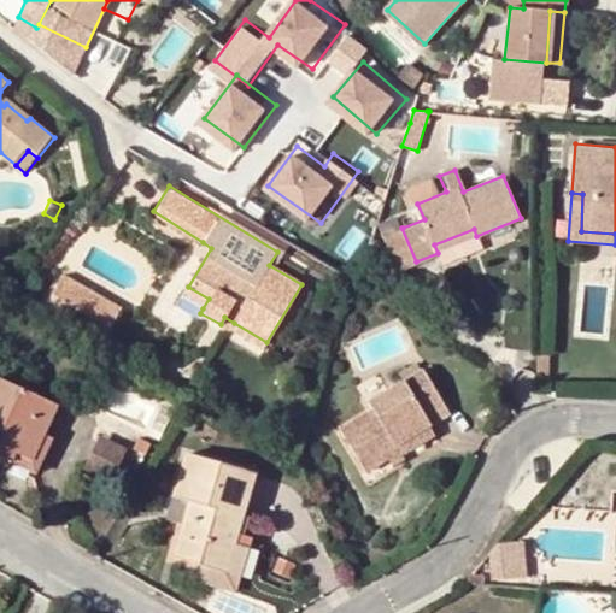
[(416,261),(402,228),(403,228),(397,212),(377,222),(398,269),(416,261)]
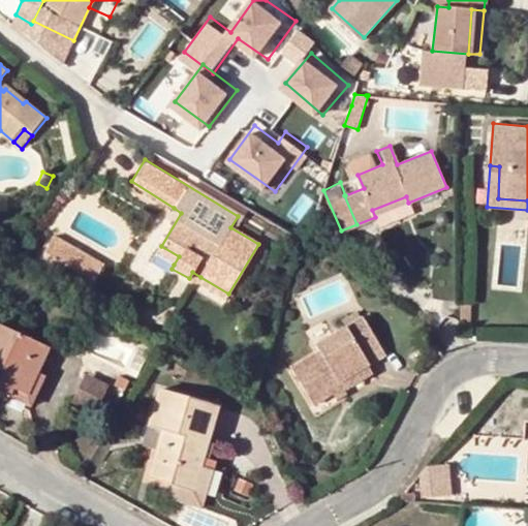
[(406,196),(372,210),(375,217),(408,203),(406,196)]
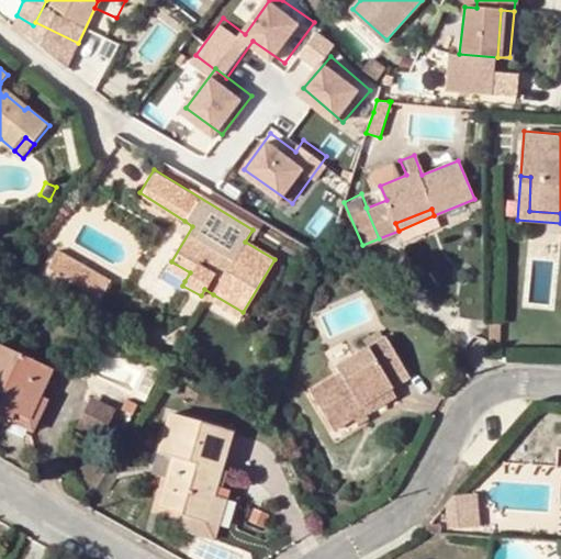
[(101,297),(111,279),(57,248),(47,266),(101,297)]
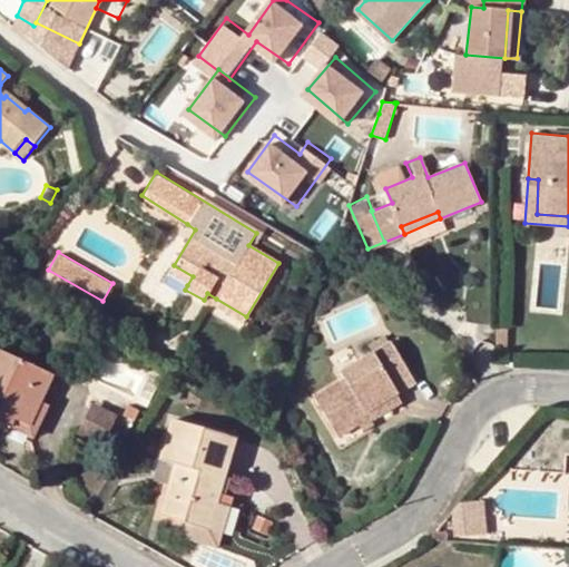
[(169,274),(187,285),(193,276),(174,265),(169,274)]
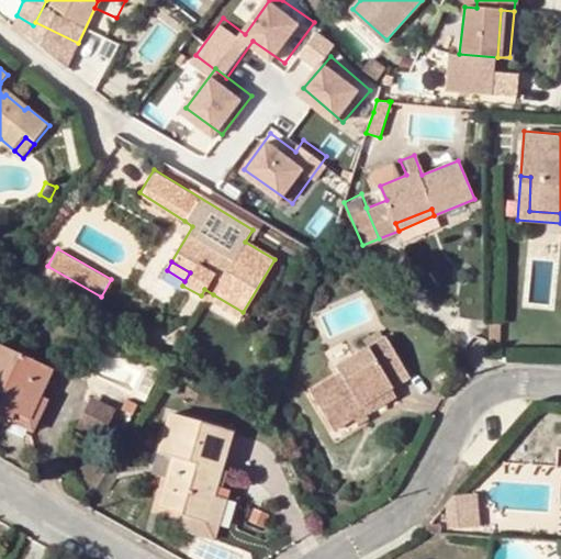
[(238,320),(243,312),(213,294),(209,302),(238,320)]
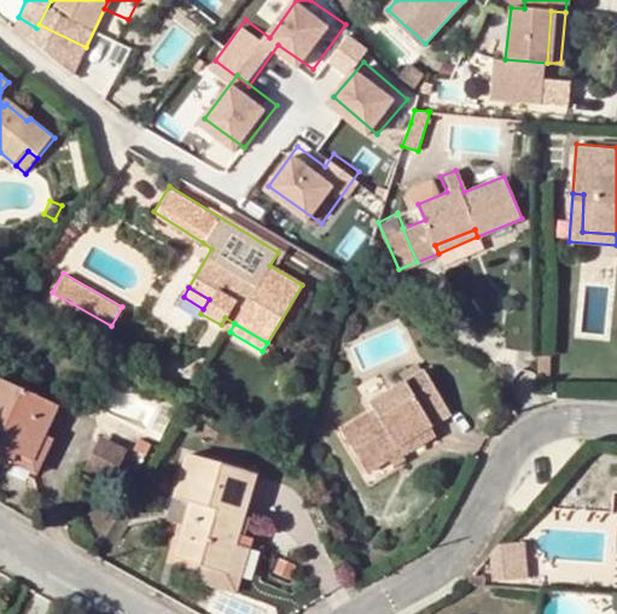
[(551,373),(551,355),(541,355),(541,373),(551,373)]
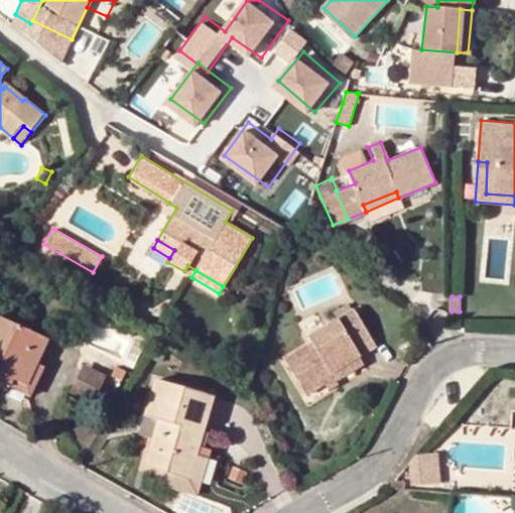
[(311,342),(285,358),(307,392),(325,382),(335,377),(332,372),(359,355),(376,345),(354,308),(308,336),(311,342)]
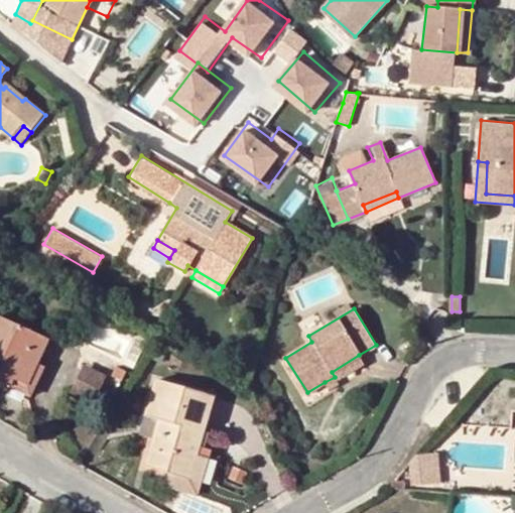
[(0,315),(0,381),(10,387),(14,378),(28,384),(36,364),(48,340),(0,315)]
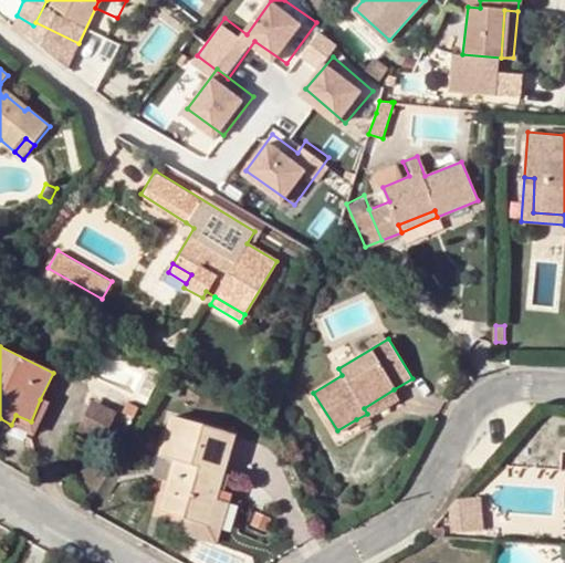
[(364,408),(367,414),(369,418),(399,398),(394,389),(364,408)]
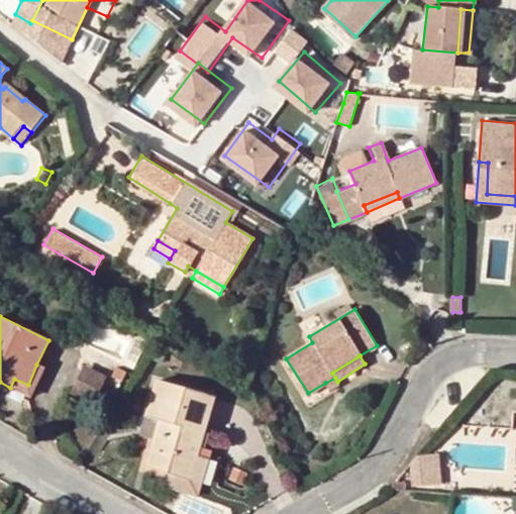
[(92,402),(106,374),(84,362),(69,392),(92,402)]
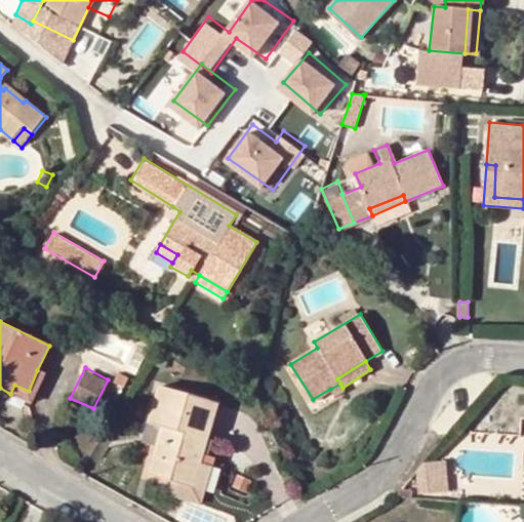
[(29,391),(14,385),(10,394),(32,403),(45,373),(37,370),(29,391)]
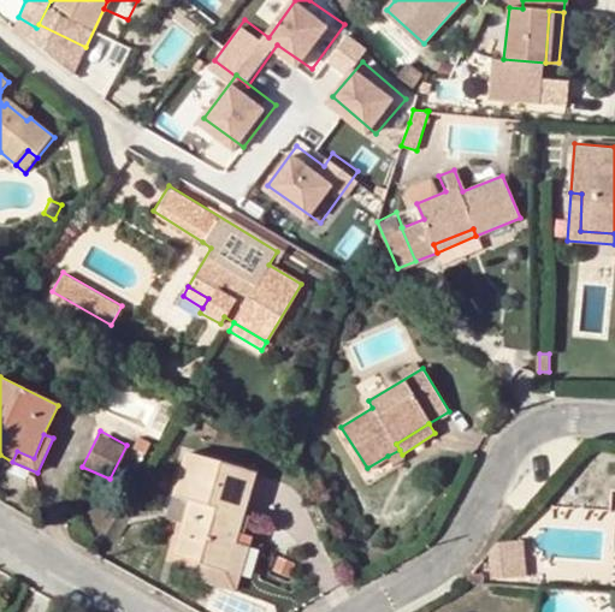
[(146,451),(152,439),(139,434),(134,445),(146,451)]
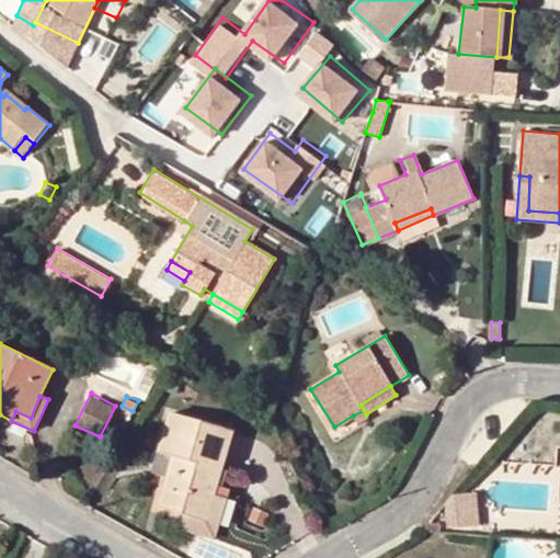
[(366,414),(364,410),(353,416),(358,423),(368,418),(366,414)]
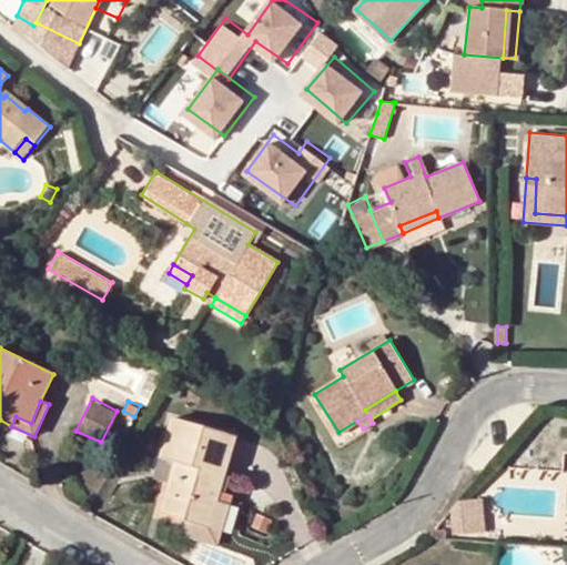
[(160,455),(174,460),(160,512),(183,518),(209,526),(215,501),(234,436),(171,416),(160,455)]
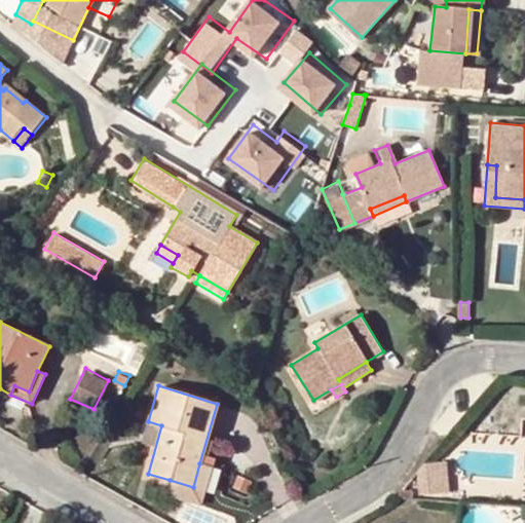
[(450,489),(447,458),(425,460),(416,471),(418,492),(450,489)]
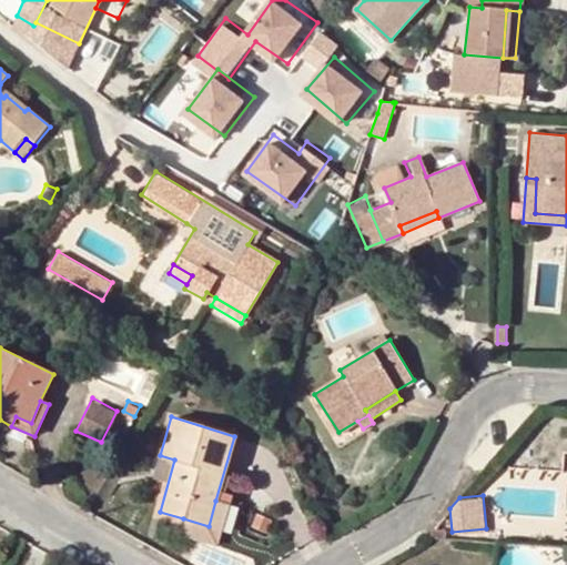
[(228,504),(215,501),(209,526),(221,530),(228,504)]
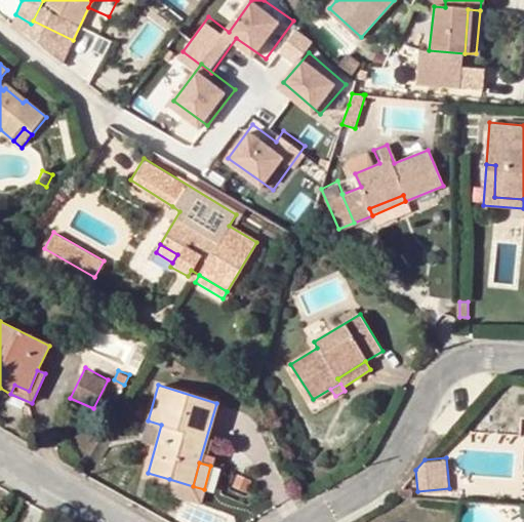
[(247,491),(251,479),(237,475),(233,486),(247,491)]
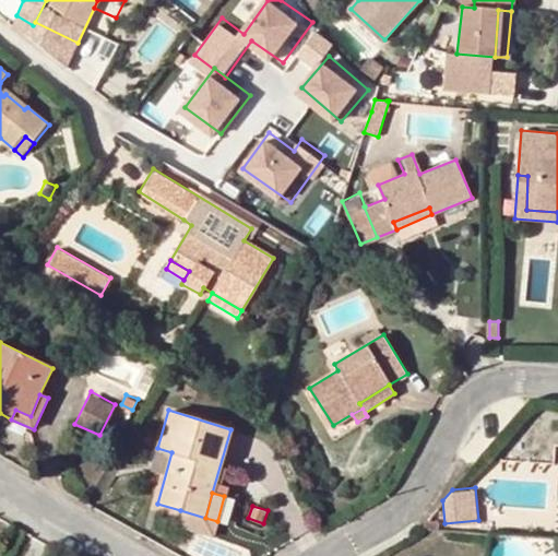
[(217,521),(205,518),(180,510),(177,524),(213,534),(217,521)]
